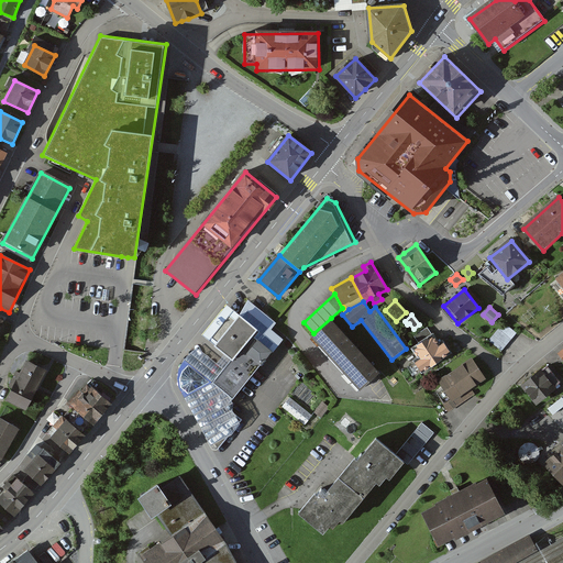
[(240,316),(214,346),(232,361),(213,384),(233,400),(273,353),(253,337),(257,330),(240,316)]
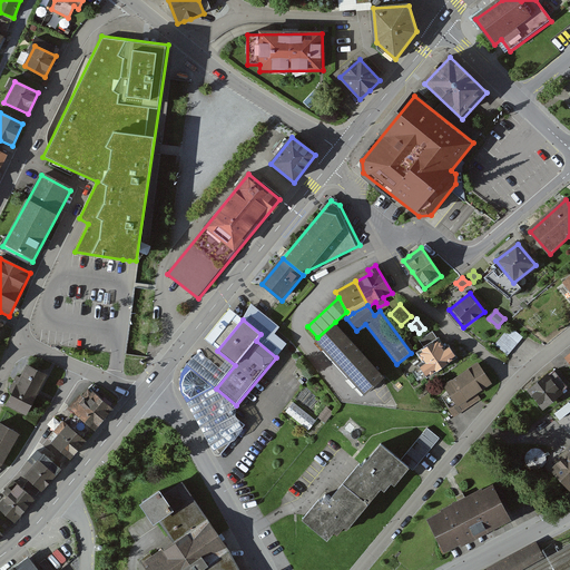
[(315,341),(365,395),(385,376),(335,322),(317,337),(315,341)]
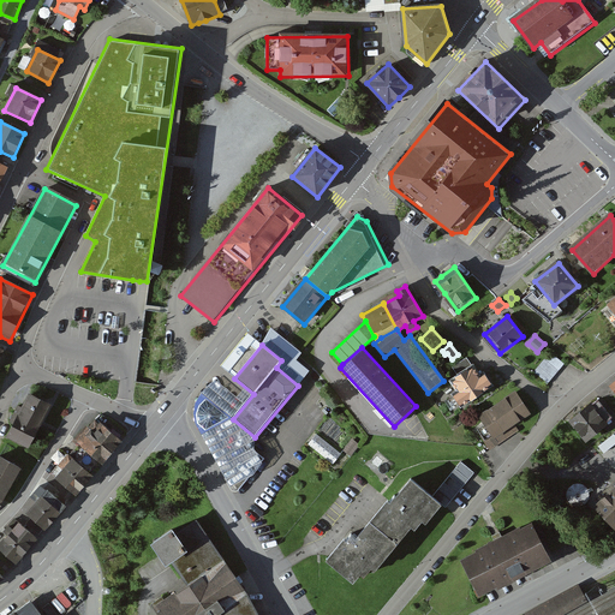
[(566,364),(553,353),(535,374),(549,386),(566,364)]
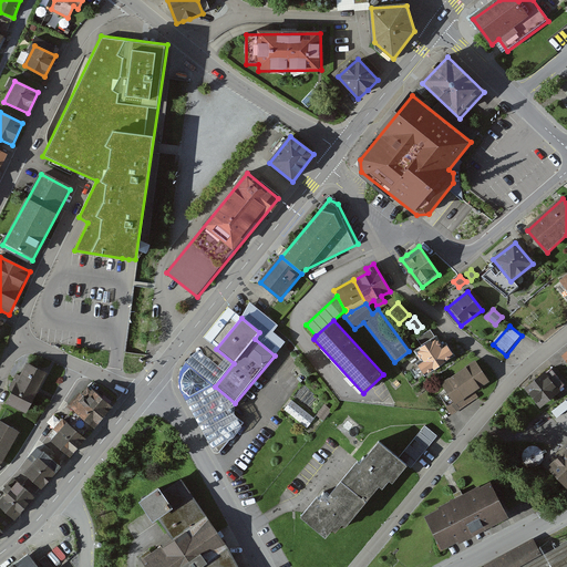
[(411,333),(405,327),(400,331),(405,338),(411,333)]
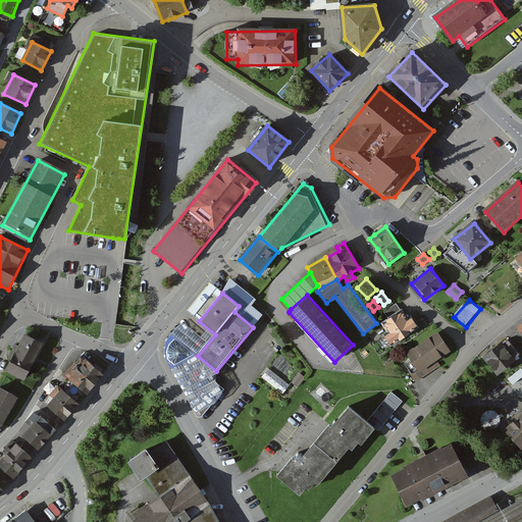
[(384,311),(388,317),(400,309),(398,307),(397,304),(384,311)]
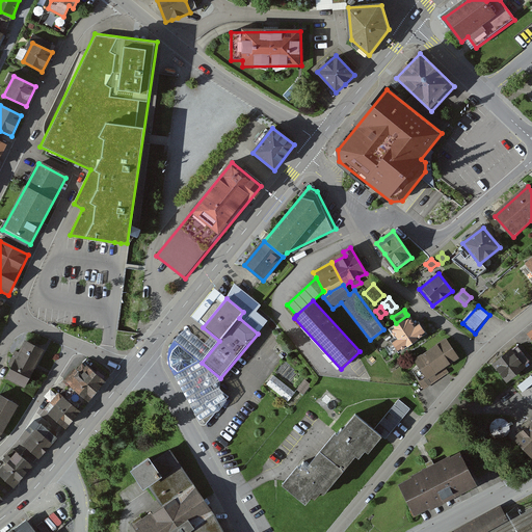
[(416,328),(410,320),(394,330),(399,340),(395,343),(400,352),(427,335),(421,325),(416,328)]
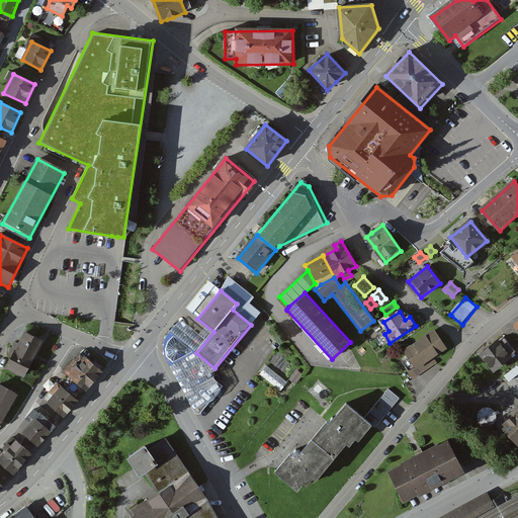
[(447,349),(435,331),(405,351),(417,370),(447,349)]
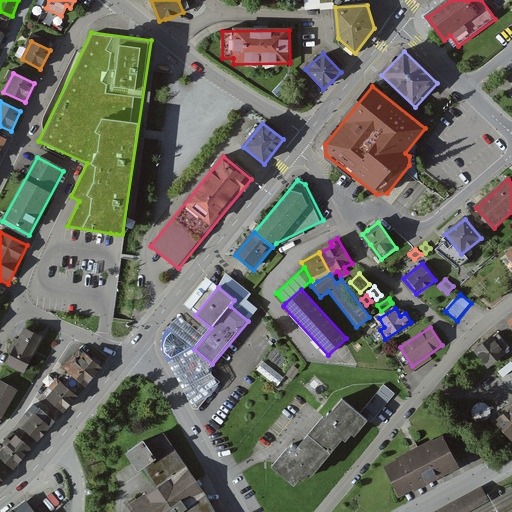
[(42,339),(25,330),(6,365),(24,374),(42,339)]
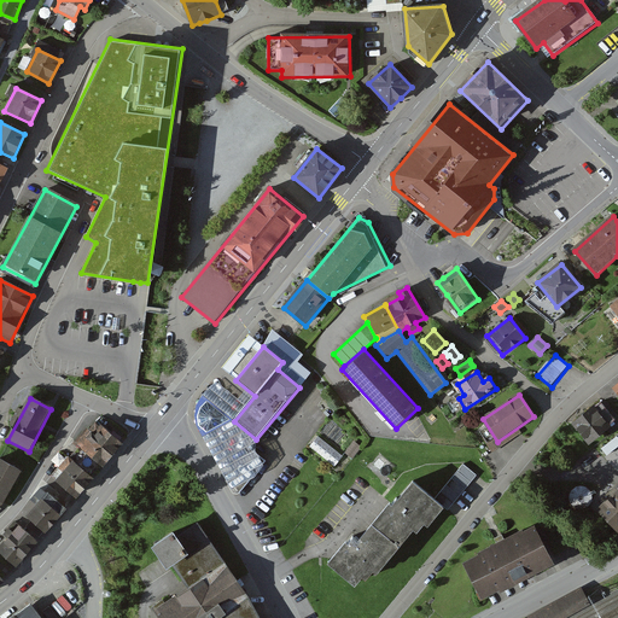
[(612,427),(595,407),(572,425),(589,444),(612,427)]
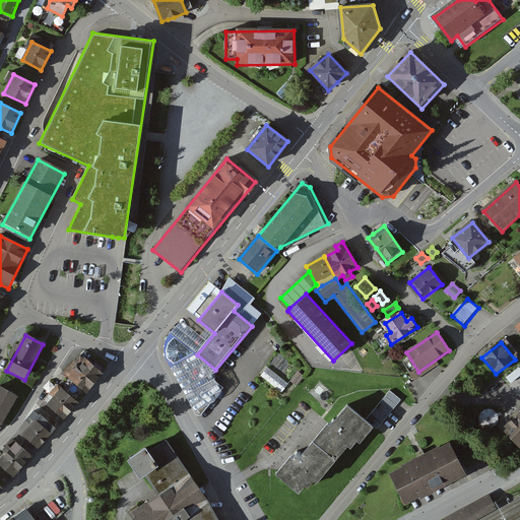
[(103,373),(84,358),(68,377),(86,391),(103,373)]
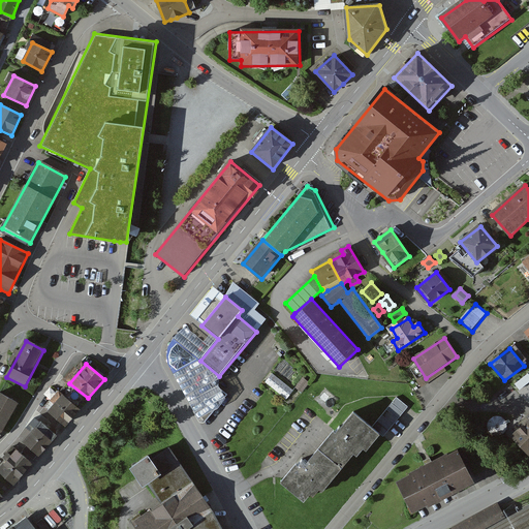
[(273,367),(267,376),(289,392),(296,382),(273,367)]
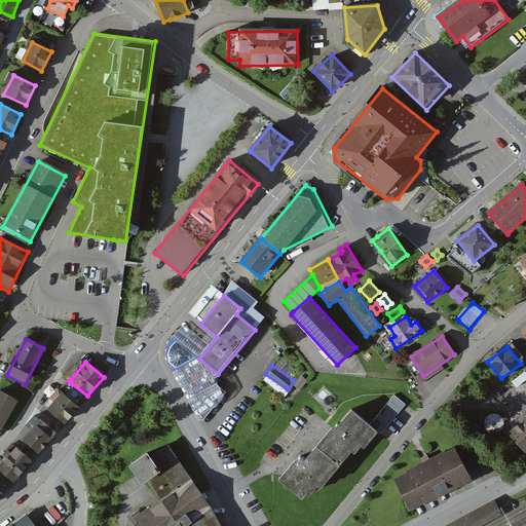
[(78,406),(59,390),(44,407),(64,422),(78,406)]
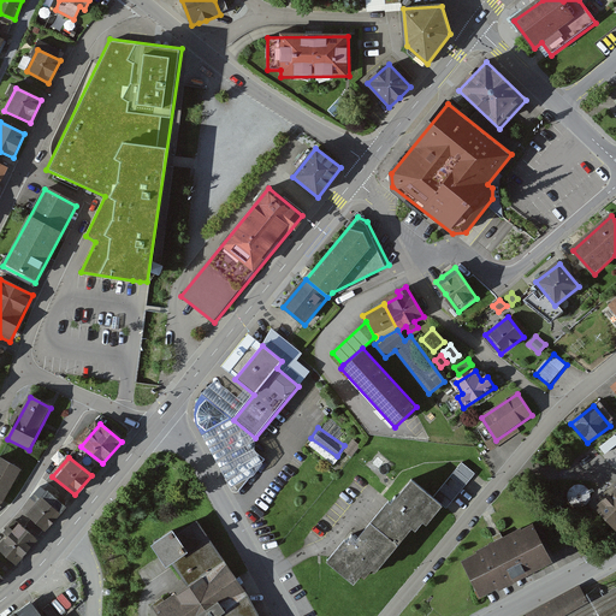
[(21,472),(0,458),(0,504),(4,502),(21,472)]
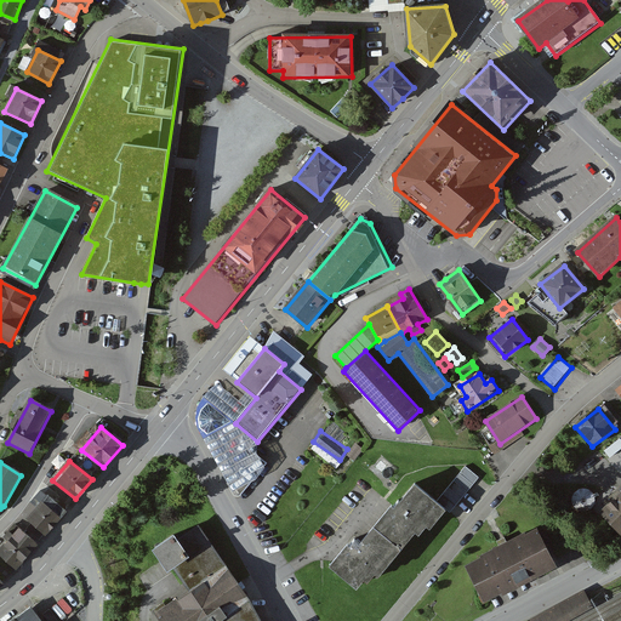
[(466,468),(437,503),(444,511),(449,516),(465,496),(479,479),(466,468)]
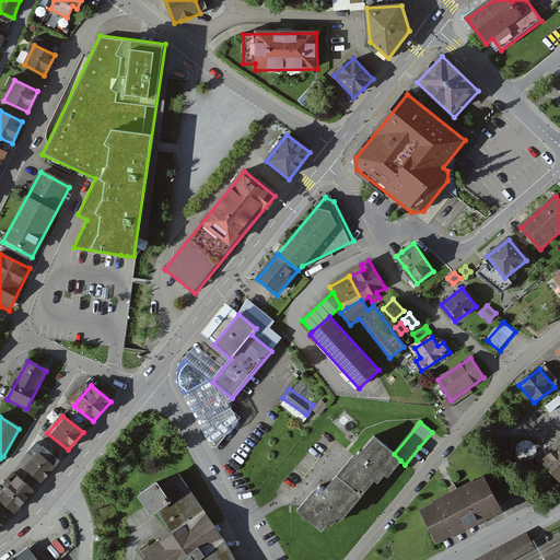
[(394,454),(375,439),(357,459),(353,456),(324,490),(321,487),(317,491),(314,489),(296,510),(323,533),(331,523),(336,527),(384,471),(388,475),(400,461),(394,454)]
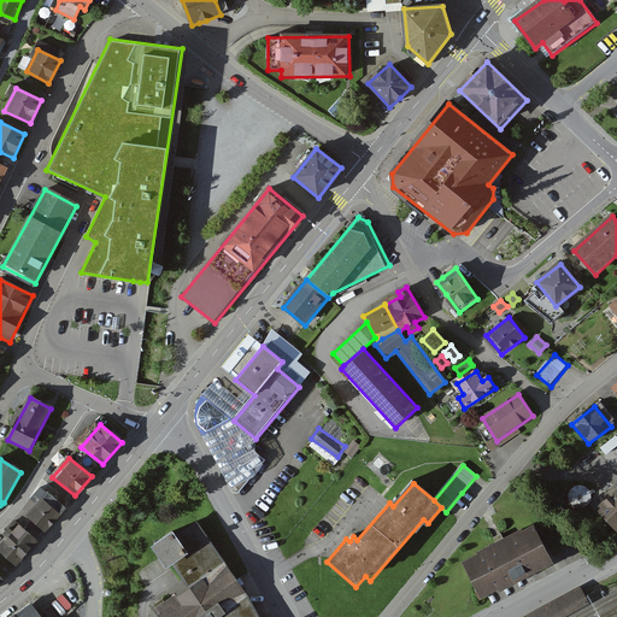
[(616,485),(593,507),(616,533),(616,485)]
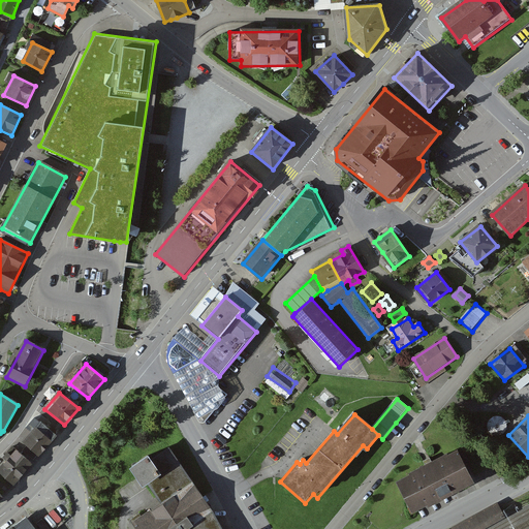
[(55,436),(36,421),(28,430),(33,433),(25,442),(39,454),(55,436)]
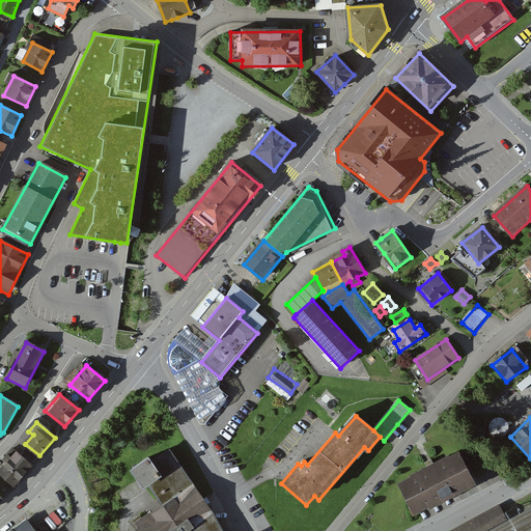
[(206,500),(170,449),(138,471),(162,506),(136,523),(140,530),(223,530),(215,513),(206,500)]
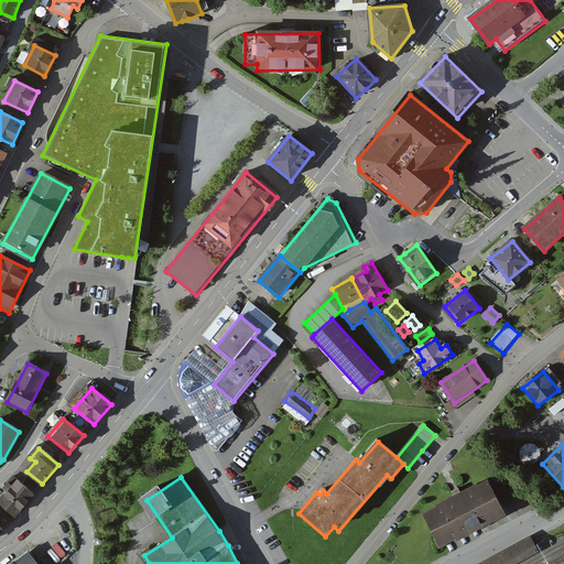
[(502,511),(485,479),(458,494),(423,513),(438,542),(456,533),(457,537),(458,537),(502,512),(502,511)]
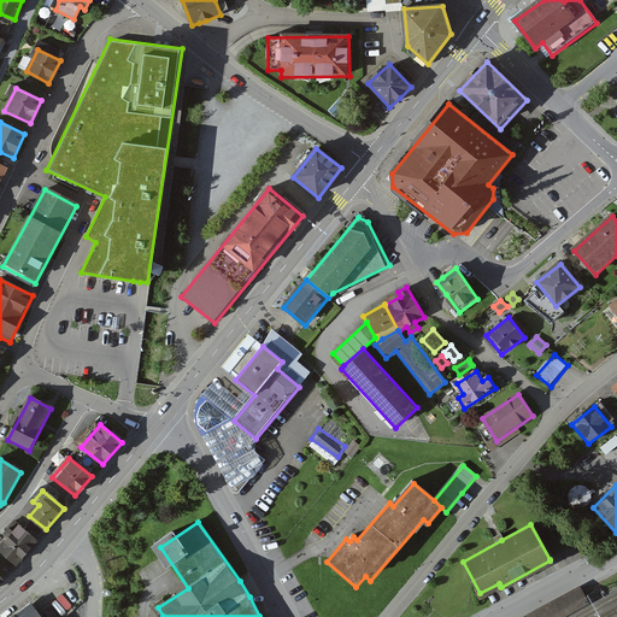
[(36,541),(19,527),(0,548),(0,552),(16,565),(36,541)]
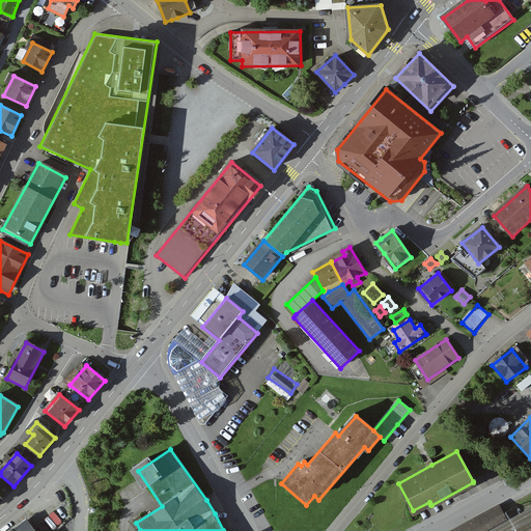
[(483,530),(507,519),(500,506),(453,530),(483,530)]
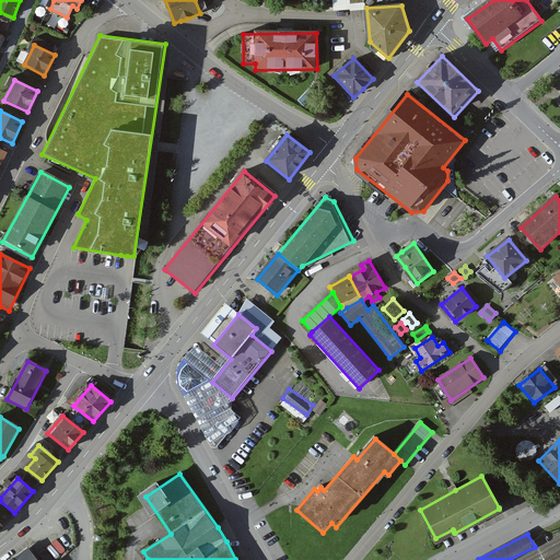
[(36,559),(28,549),(12,559),(36,559)]
